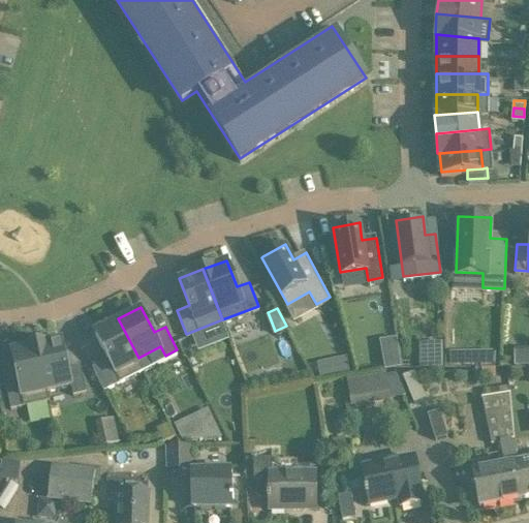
[(104,387),(144,367),(138,358),(118,318),(95,330),(107,356),(92,363),(104,387)]
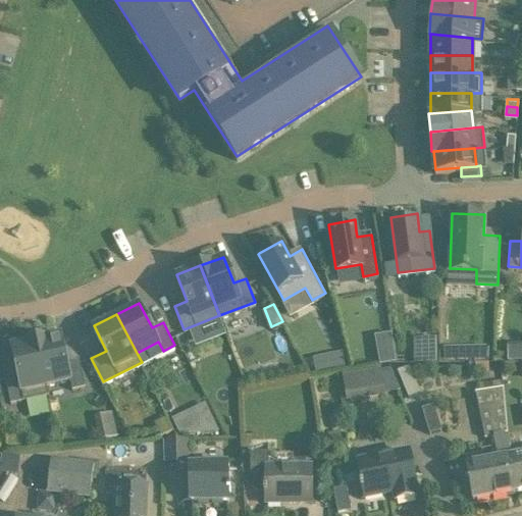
[(72,385),(85,382),(80,358),(67,360),(60,333),(48,336),(36,338),(46,381),(69,376),(72,385)]
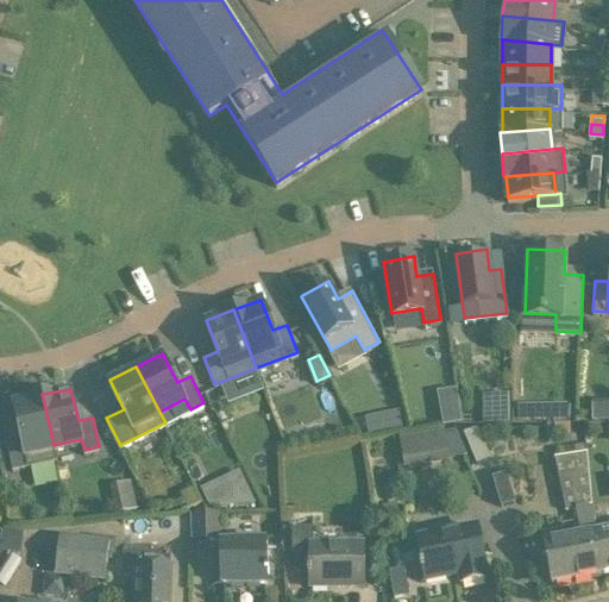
[(54,445),(42,394),(27,397),(27,399),(13,402),(20,433),(6,437),(12,466),(57,456),(54,445)]
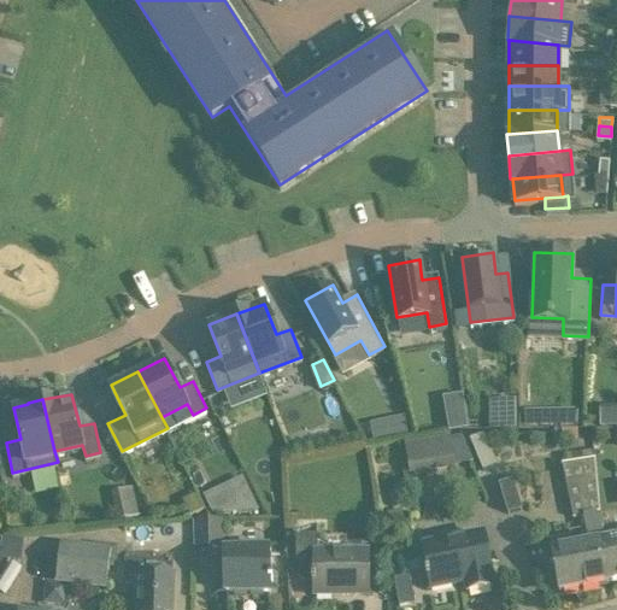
[(516,422),(515,400),(489,400),(489,422),(516,422)]
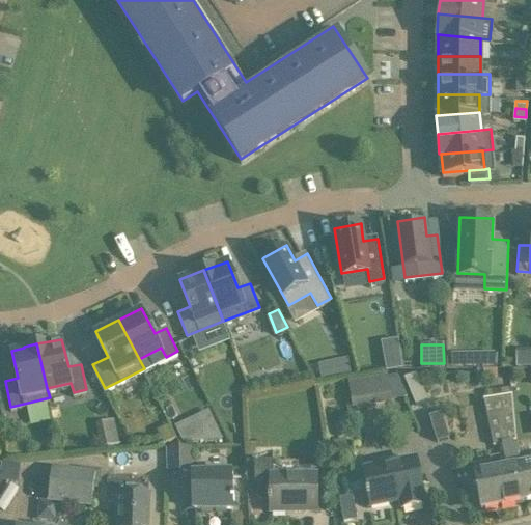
[(402,363),(400,352),(383,355),(385,366),(396,364),(402,363)]
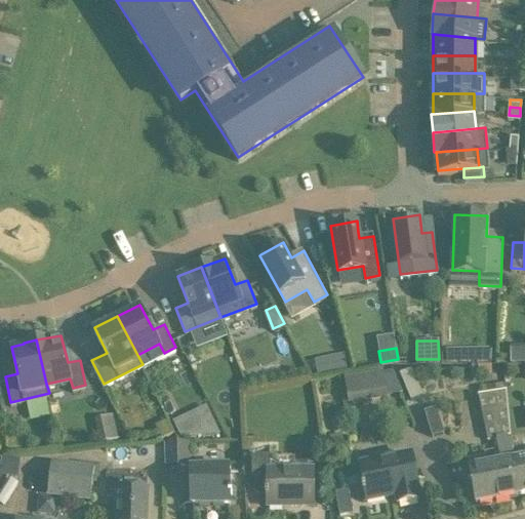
[(344,349),(330,352),(333,367),(347,364),(344,349)]
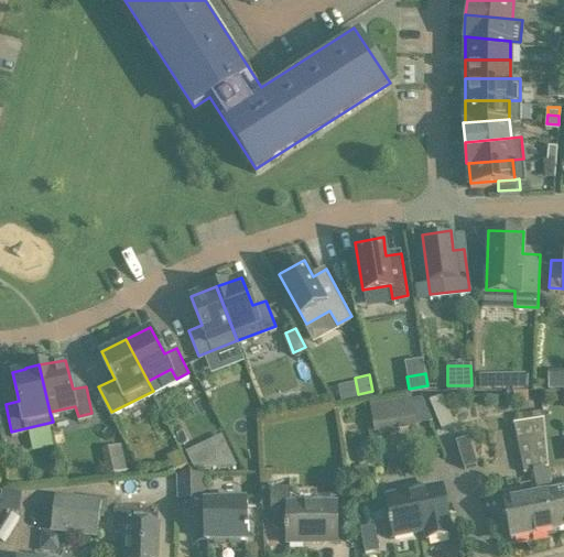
[(512,396),(528,396),(527,386),(512,386),(512,396)]
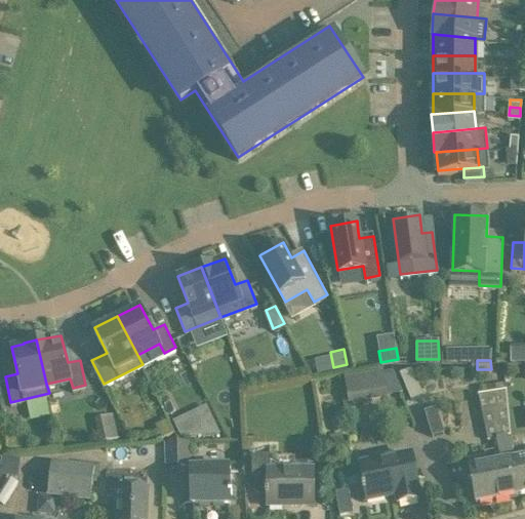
[(411,361),(400,365),(409,392),(420,389),(411,361)]
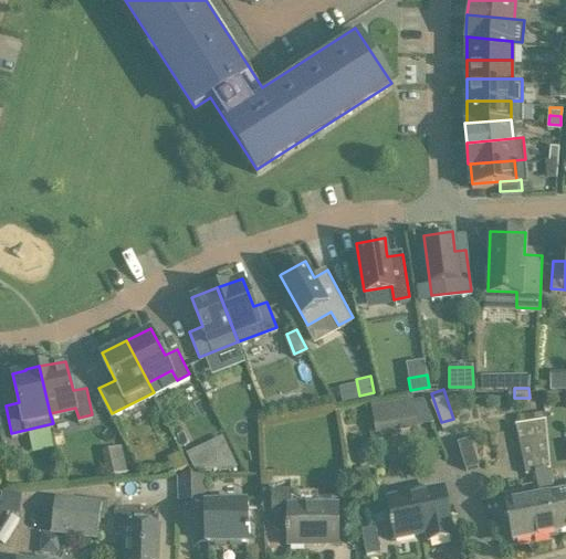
[(412,393),(370,400),(375,430),(417,423),(412,393)]
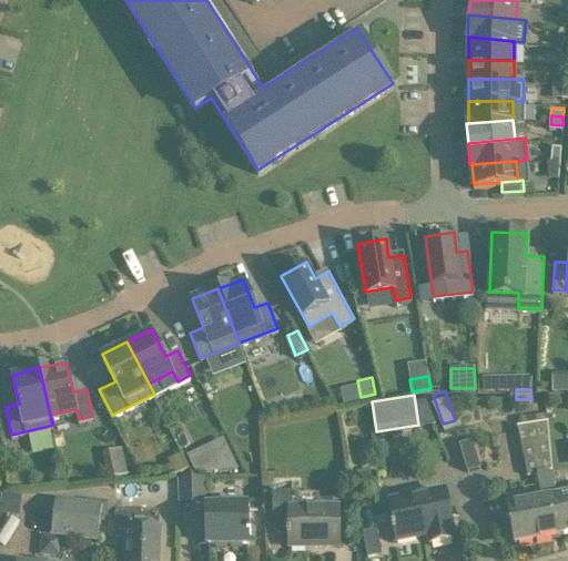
[(541,495),(527,497),(526,488),(506,491),(515,539),(563,530),(551,479),(548,466),(551,466),(547,417),(517,422),(527,470),(536,469),(541,495)]
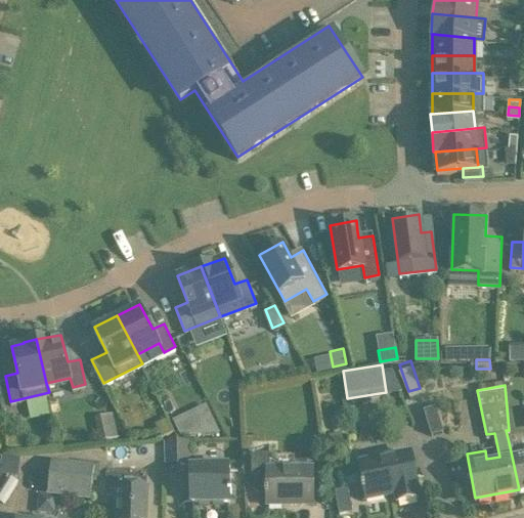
[(191,407),(203,430),(219,429),(205,400),(191,407)]
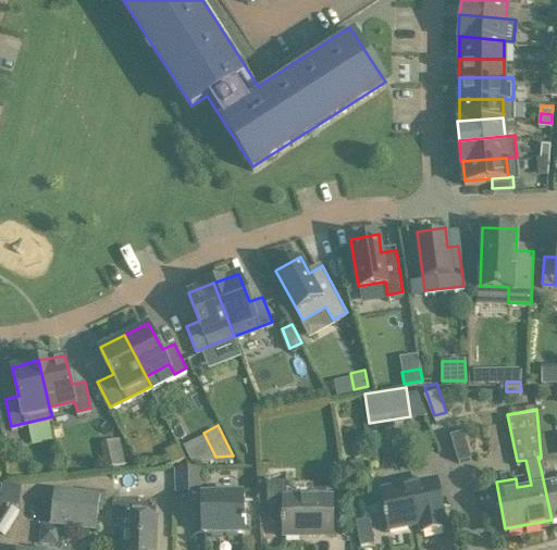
[(471,454),(460,428),(447,434),(458,460),(471,454)]
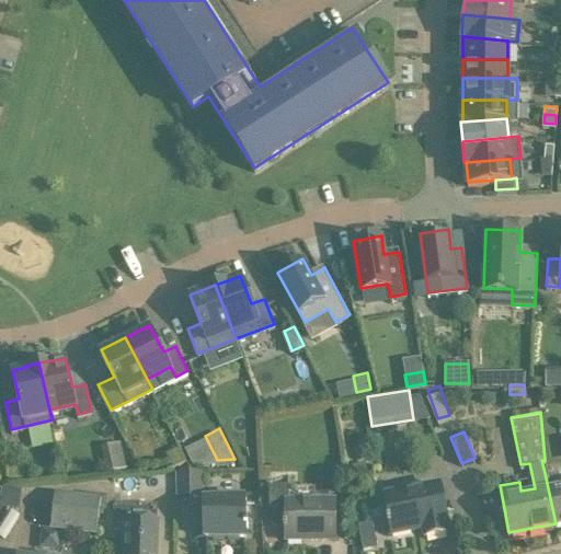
[(125,463),(119,438),(101,442),(106,468),(125,463)]
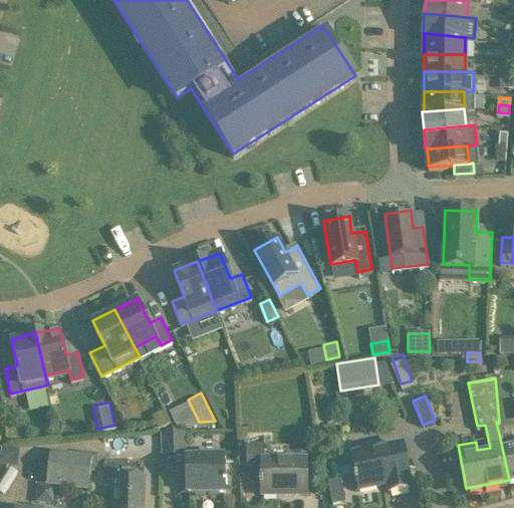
[(185,426),(162,425),(162,448),(184,449),(185,426)]
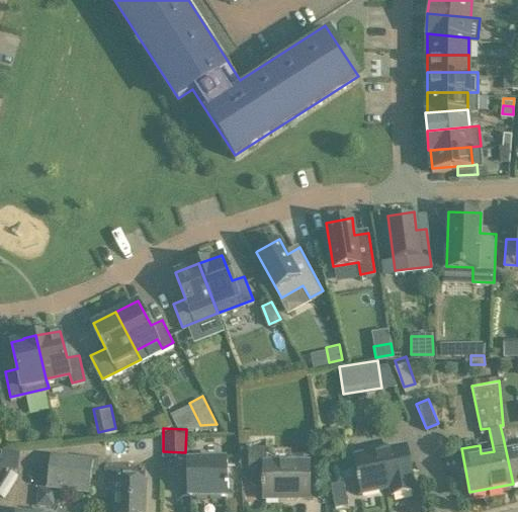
[(517,446),(507,448),(505,437),(503,437),(513,484),(517,483),(517,446)]
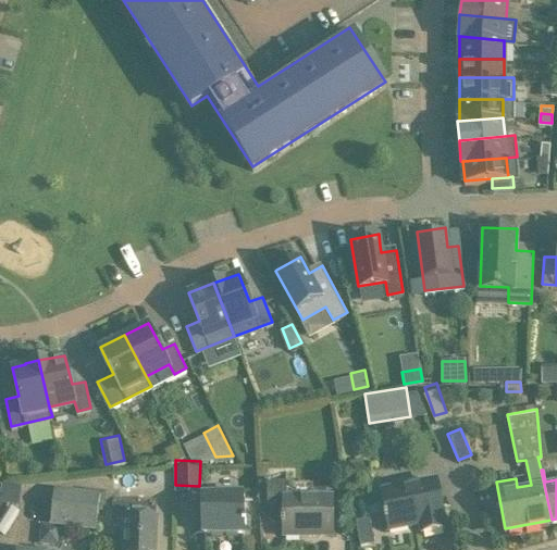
[(286,479),(272,478),(267,484),(267,513),(272,517),(283,517),(283,534),(332,534),(331,495),(286,495),(286,479)]
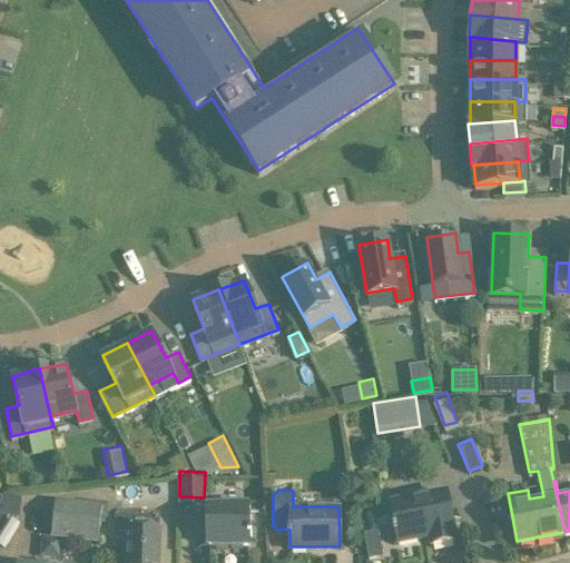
[(21,493),(2,491),(2,494),(0,509),(0,511),(19,513),(21,493)]
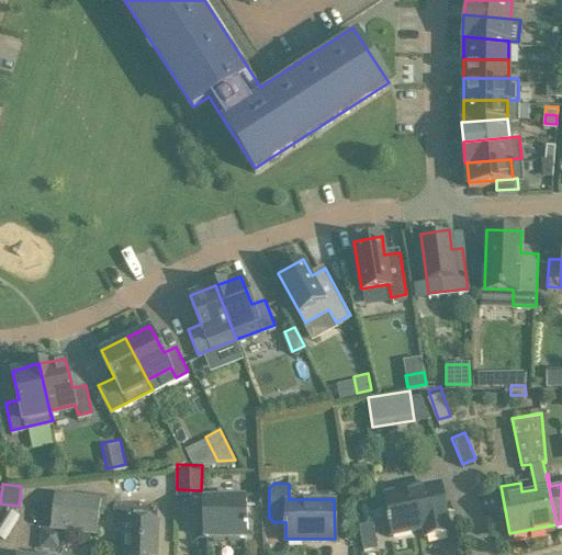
[(445,520),(447,520),(440,484),(385,495),(392,530),(424,524),(426,533),(446,530),(445,520)]
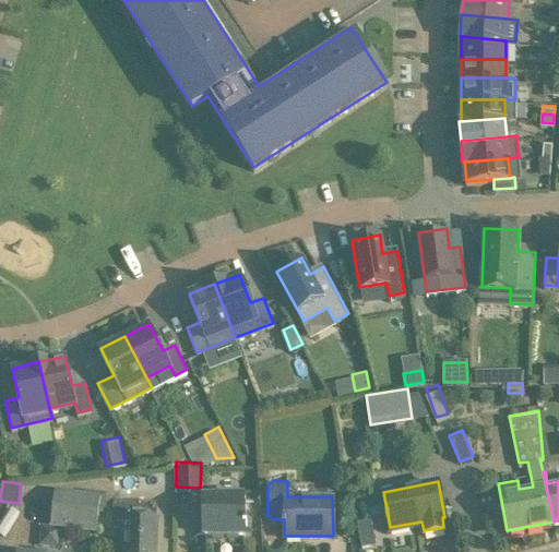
[(99,491),(55,486),(50,523),(95,528),(99,491)]
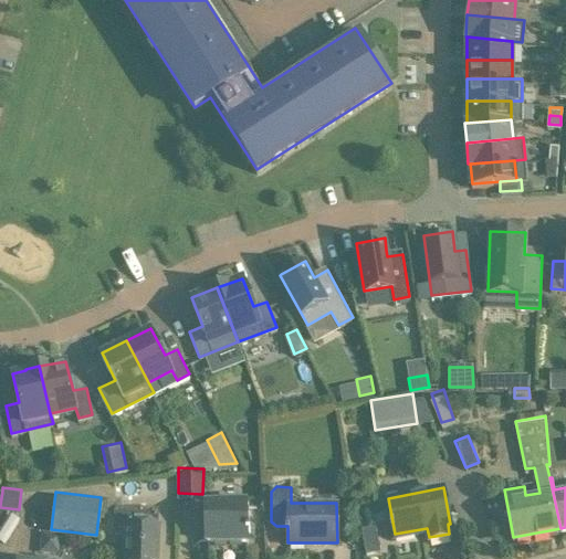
[(206,539),(248,537),(245,498),(203,501),(206,539)]
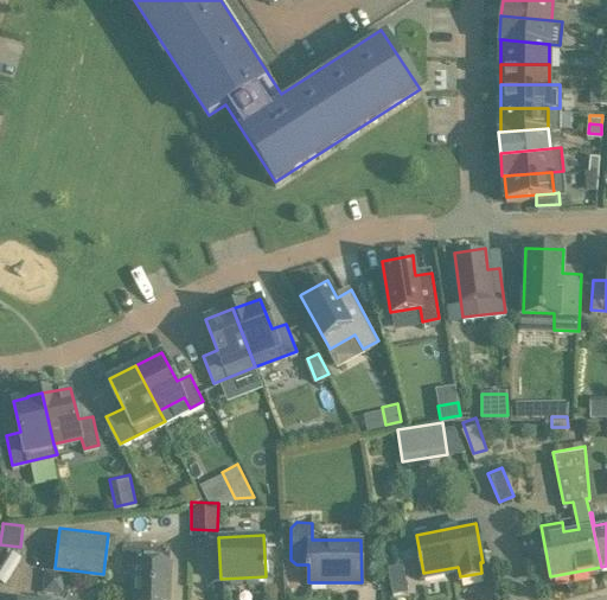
[(402,556),(385,560),(391,587),(408,583),(402,556)]
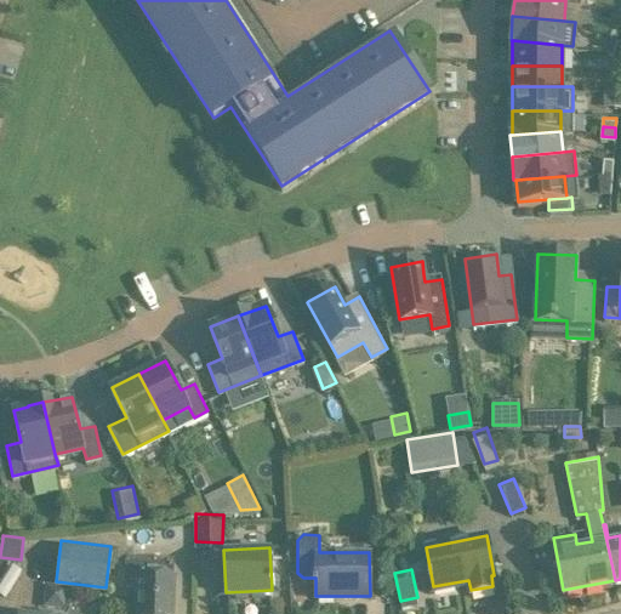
[(137,613),(171,613),(174,576),(140,575),(137,613)]
